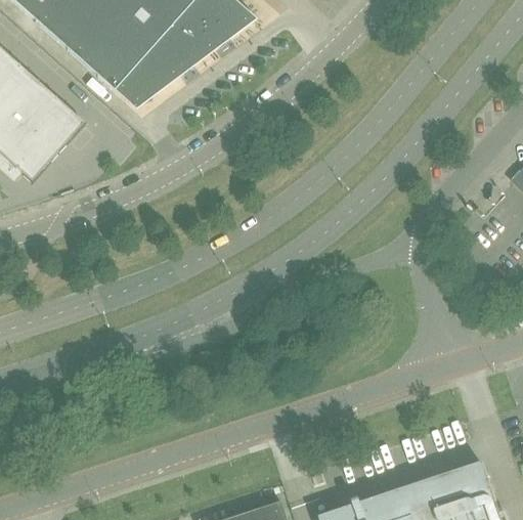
[(15,0),(116,89),(120,84),(122,86),(124,87),(129,89),(131,90),(136,91),(138,91),(140,91),(144,90),(147,90),(149,89),(154,87),(155,86),(158,90),(256,17),(236,0),(15,0)]
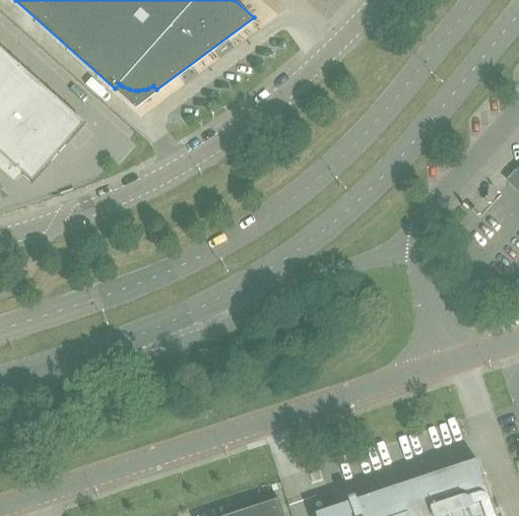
[(0,149),(31,177),(82,119),(0,46),(0,149)]
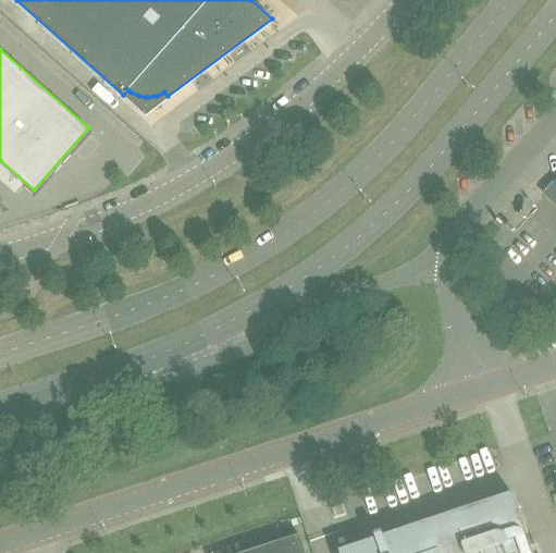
[(555,179),(546,191),(555,198),(555,179)]
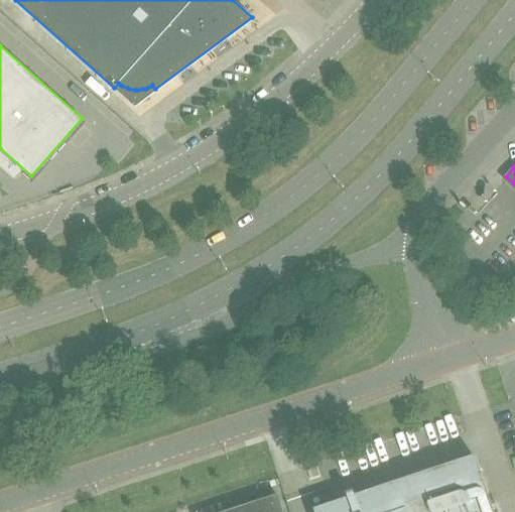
[(324,504),(313,508),(314,511),(494,511),(475,454),(324,504)]
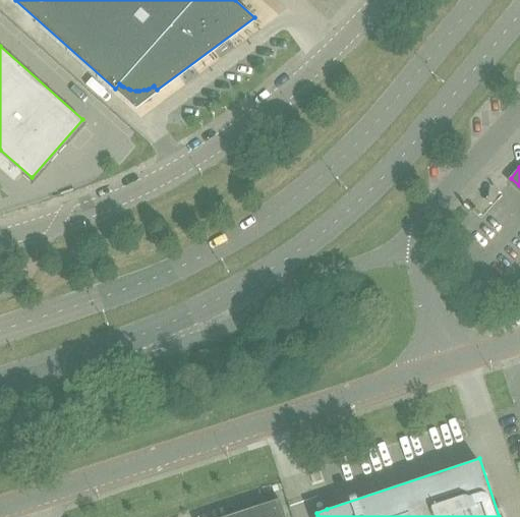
[(287,516),(281,498),(221,516),(287,516)]
